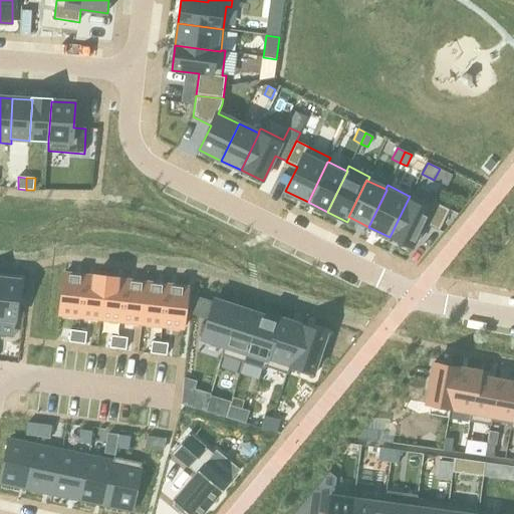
[(410,196),(390,237),(413,248),(425,224),(439,231),(450,210),(411,191),(409,196),(410,196)]
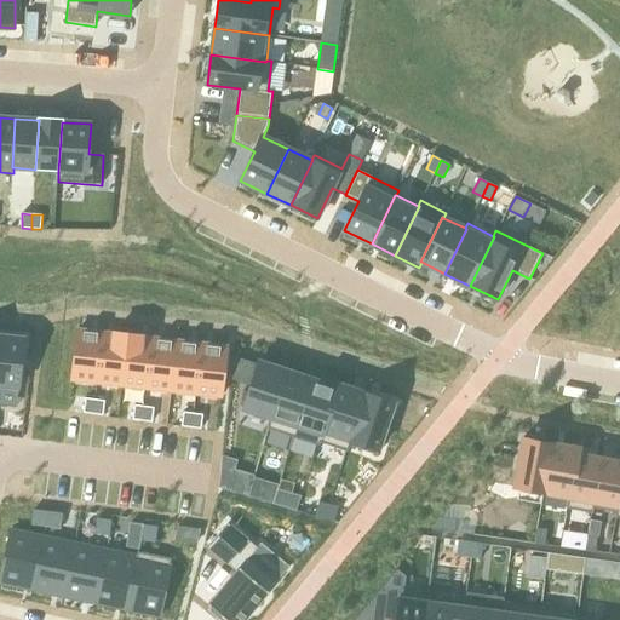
[(78,331),(72,379),(97,382),(103,334),(78,331)]
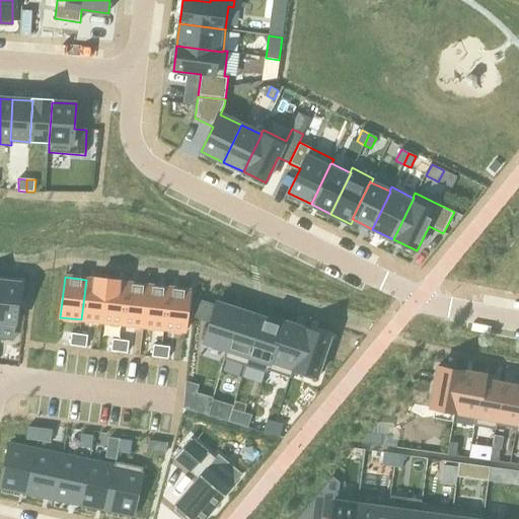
[(86,280),(81,319),(102,322),(106,279),(95,278),(95,281),(86,280)]
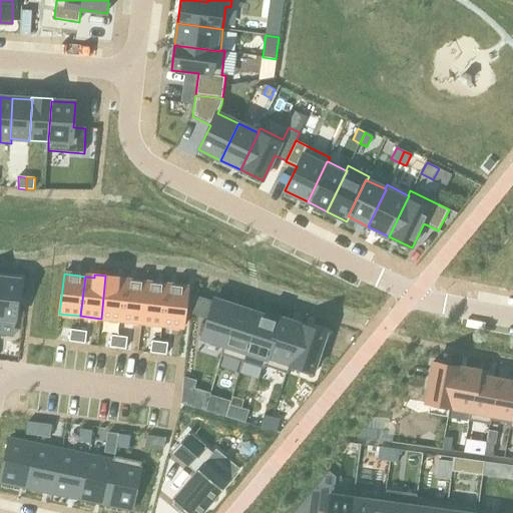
[(105,276),(101,319),(121,321),(125,281),(117,280),(117,278),(105,276)]
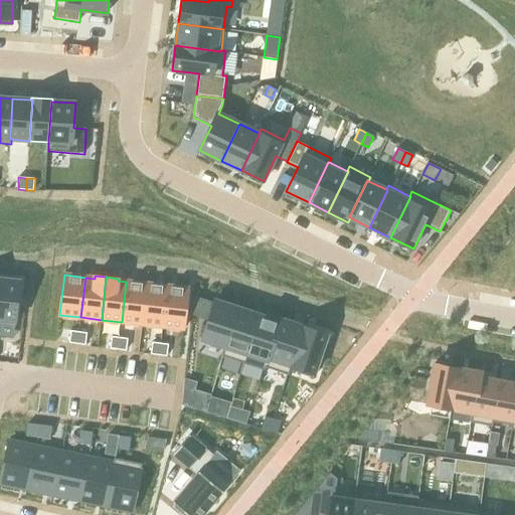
[(0,325),(15,327),(20,282),(0,279),(0,325)]
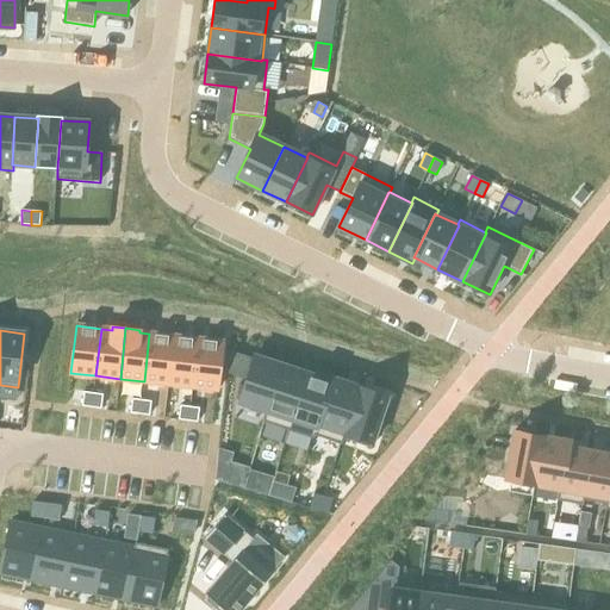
[(149,334),(144,381),(168,384),(174,336),(149,334)]
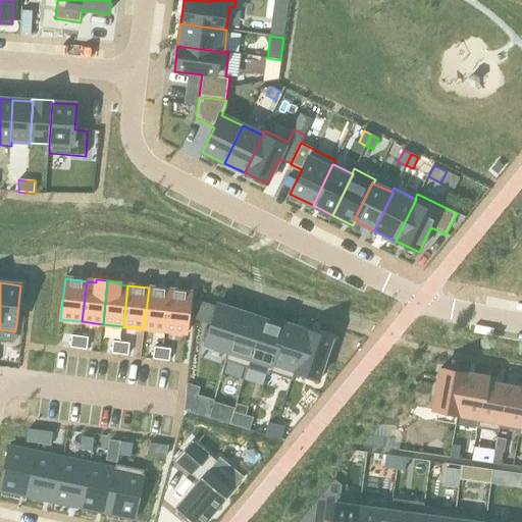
[(149,288),(144,328),(164,331),(169,291),(149,288)]
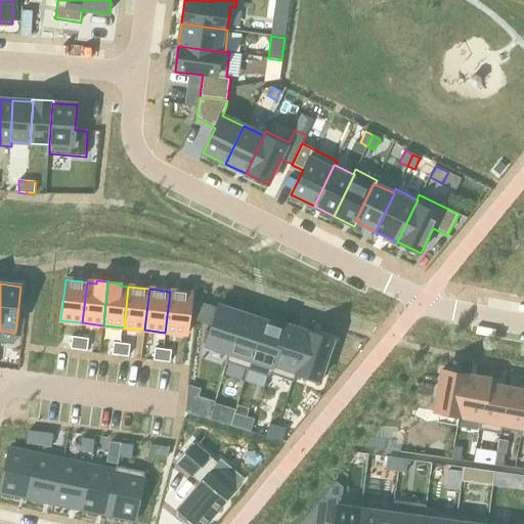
[(170,292),(165,333),(187,335),(191,294),(170,292)]
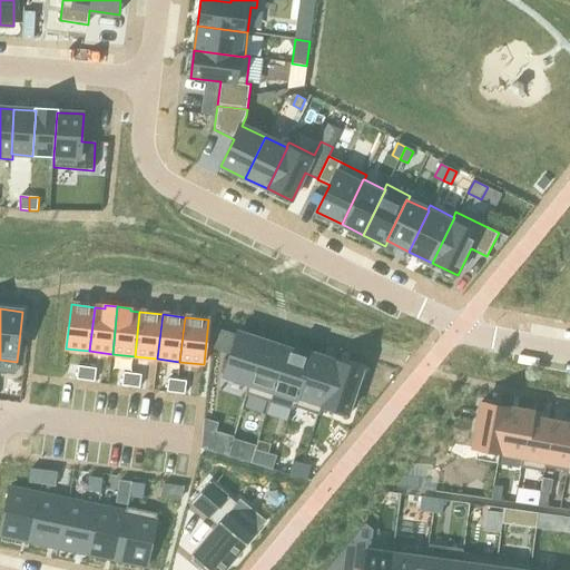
[(215,328),(213,349),(231,354),(224,375),(248,384),(249,384),(264,341),(237,333),(236,336),(215,328)]
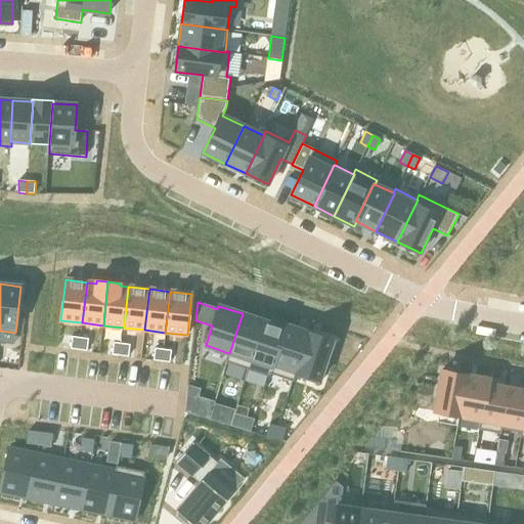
[(228,353),(225,362),(248,369),(264,320),(243,313),(229,353),(228,353)]
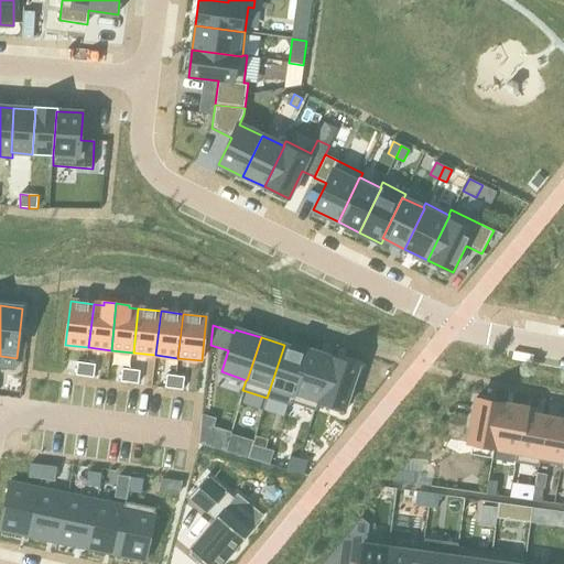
[(284,345),(267,398),(290,405),(291,403),(290,402),(306,353),(305,353),(284,345)]
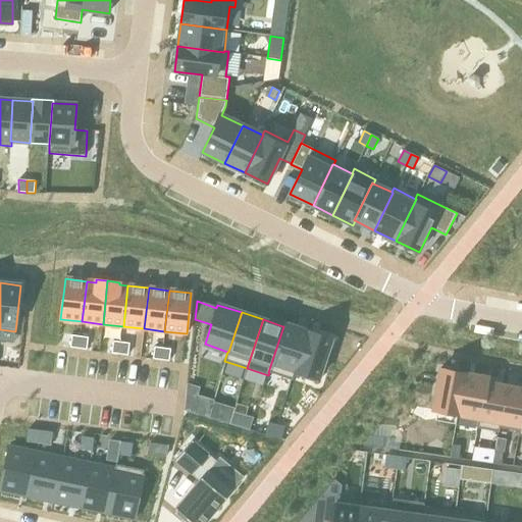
[(283,326),(268,372),(269,373),(293,380),(294,375),(308,331),(283,323),(282,326),(283,326)]
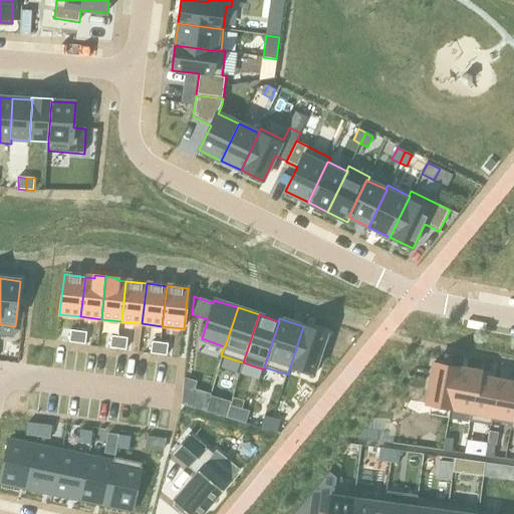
[(303,326),(289,369),(312,377),(327,334),(303,326)]
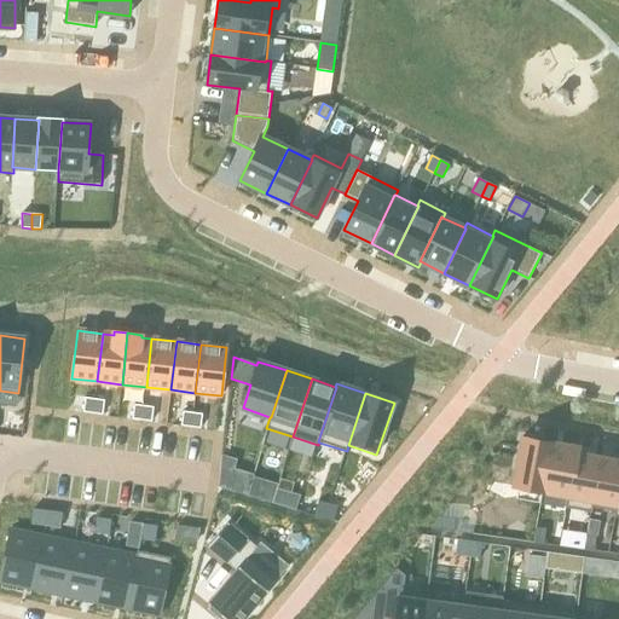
[(86,398),(84,412),(93,414),(96,399),(86,398)]
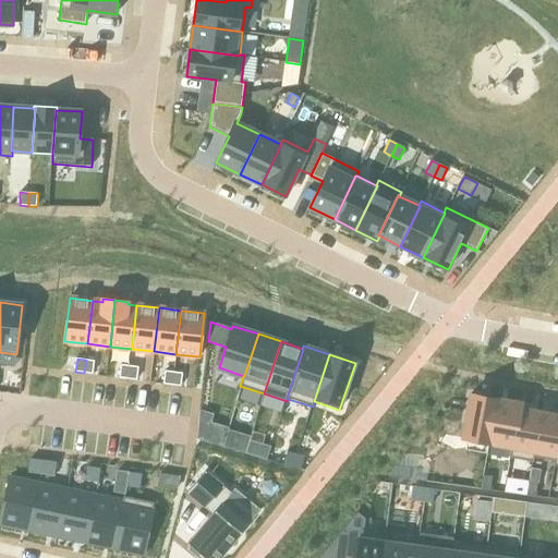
[(86,360),(84,373),(93,374),(95,361),(86,360)]
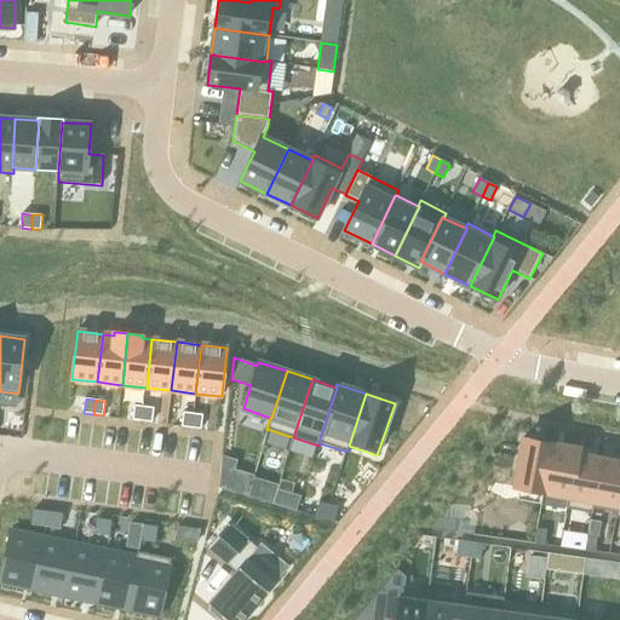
[(135,405),(133,419),(143,420),(144,407),(135,405)]
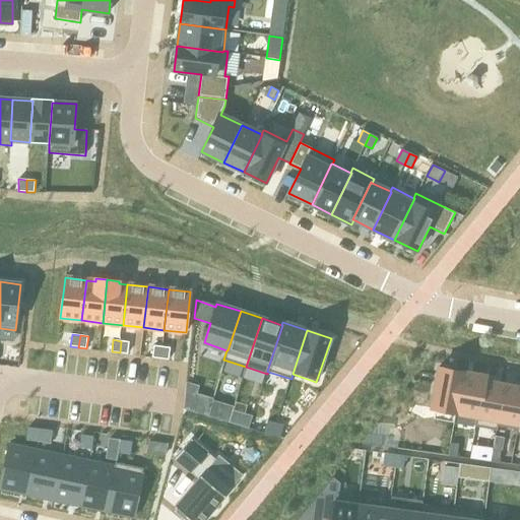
[(121,341),(120,352),(128,354),(129,342),(121,341)]
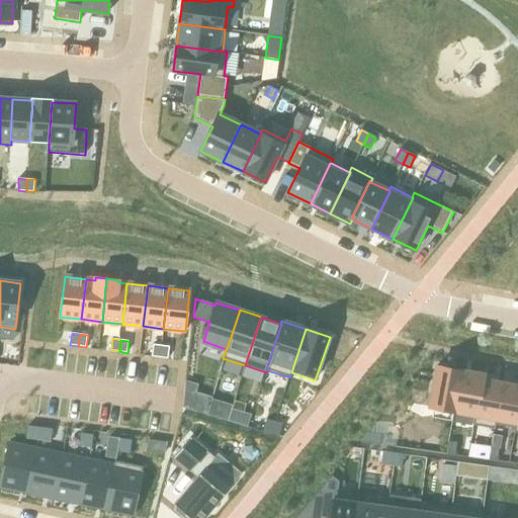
[(154,344),(152,356),(160,357),(162,345),(154,344)]
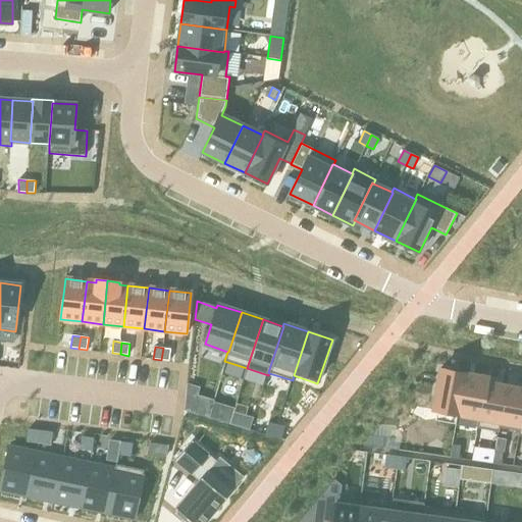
[(163,348),(161,360),(169,361),(171,349),(163,348)]
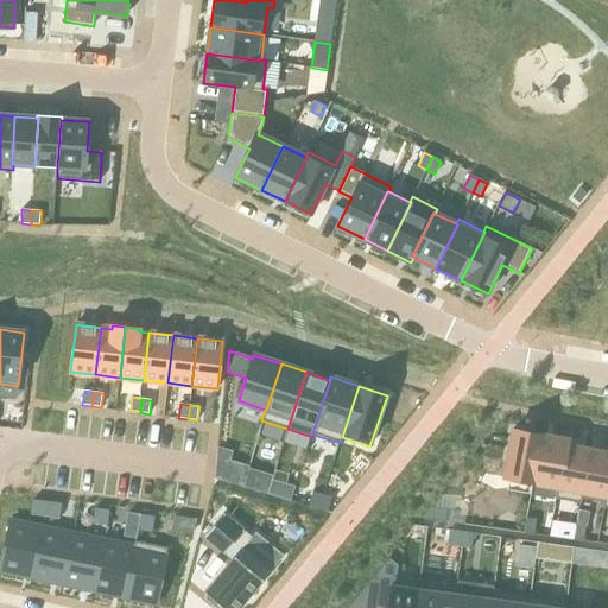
[(513,430),(504,477),(533,483),(542,436),(513,430)]
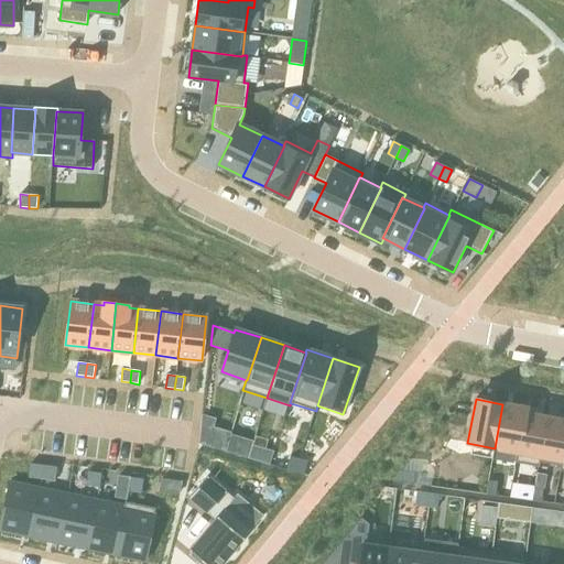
[(502,404),(495,448),(517,453),(518,453),(525,413),(527,414),(528,409),(527,409),(502,404)]
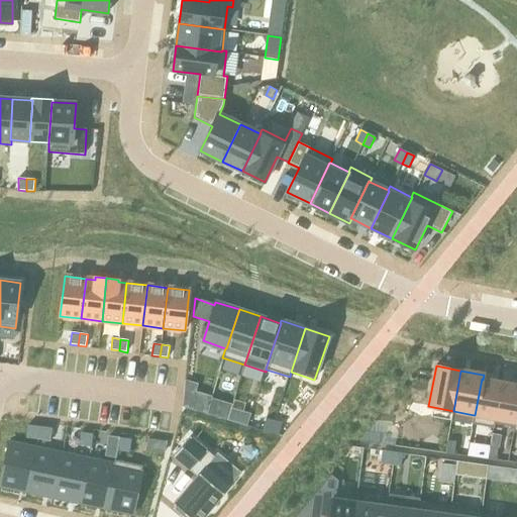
[(474,415),(472,424),(495,428),(495,423),(494,423),(502,383),(483,380),(482,379),(475,415),(474,415)]
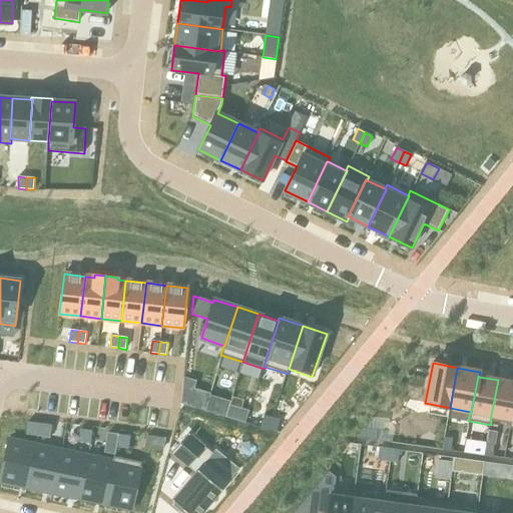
[(512,382),(498,380),(490,420),(491,420),(509,424),(510,424),(512,409),(512,382)]
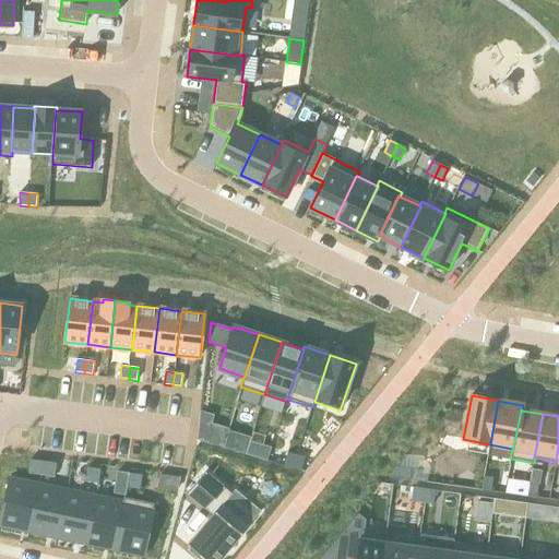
[(212,424),(206,442),(224,448),(228,430),(229,428),(212,424)]
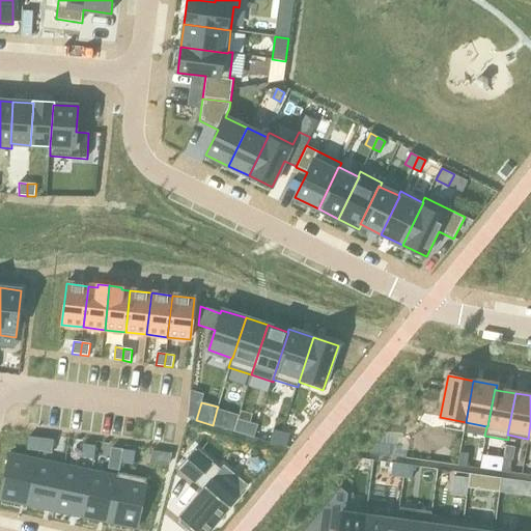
[(228,412),(223,428),(234,431),(238,419),(239,415),(228,412)]
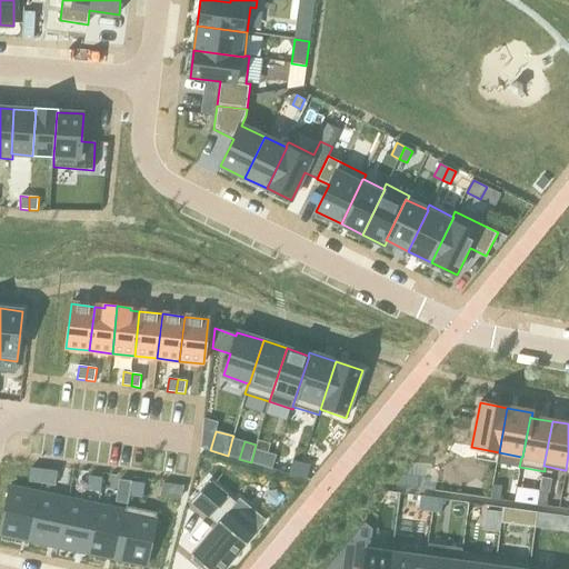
[(266,452),(262,466),(272,468),(276,455),(266,452)]
